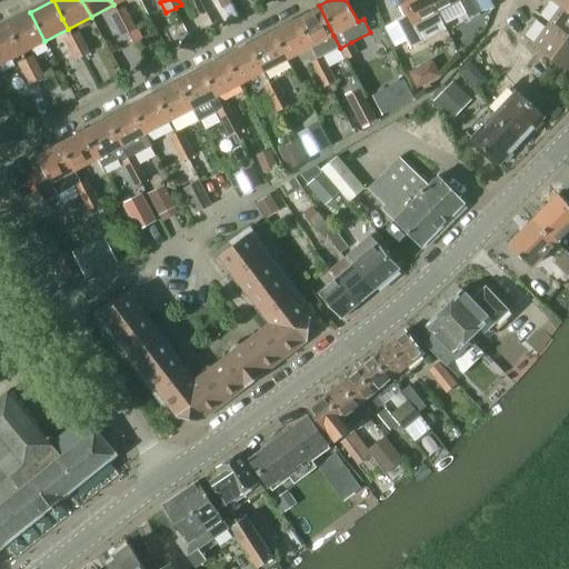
[(437,12),(429,0),(399,0),(407,15),(396,20),(410,49),(423,42),(418,32),(441,21),(437,12)]
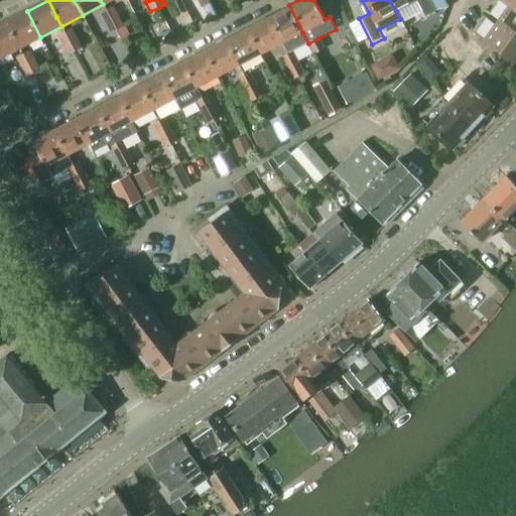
[(389,0),(396,11),(416,0),(425,16),(436,10),(430,0),(389,0)]
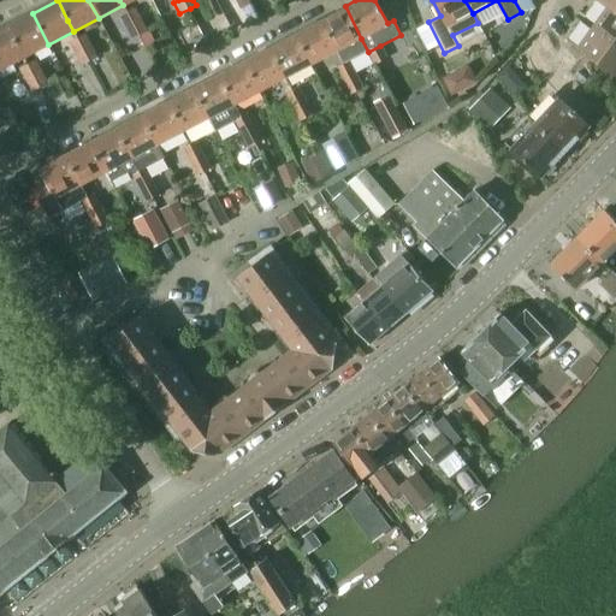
[(580,11),(576,16),(585,21),(615,43),(615,11),(600,0),(594,0),(585,15),(580,11)]
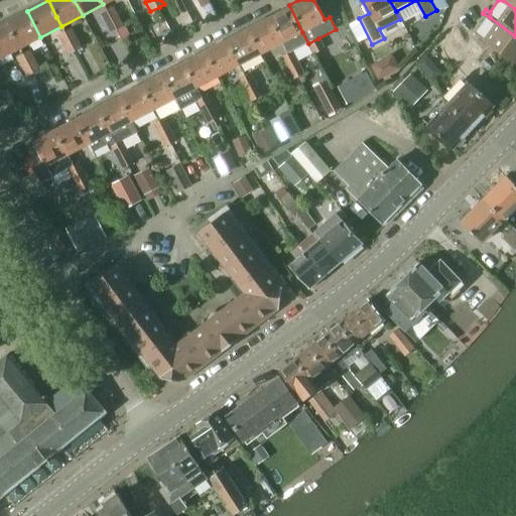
[(515,0),(503,0),(515,9),(515,0)]
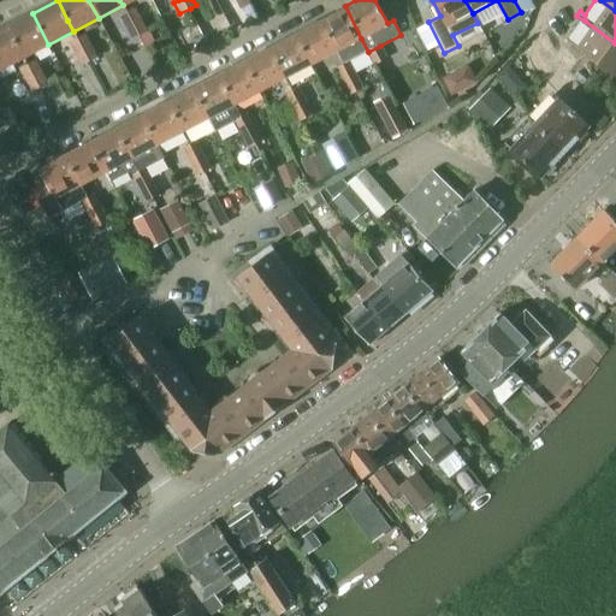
[(349,61),(368,51),(361,39),(345,6),(319,19),(336,52),(342,64),(349,61)]
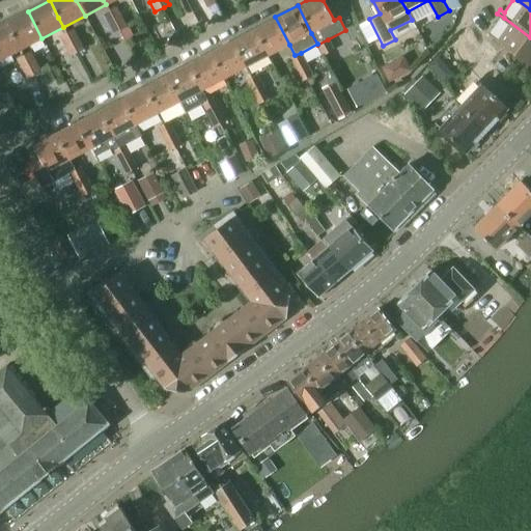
[(116,7),(102,15),(107,25),(121,18),(116,7)]
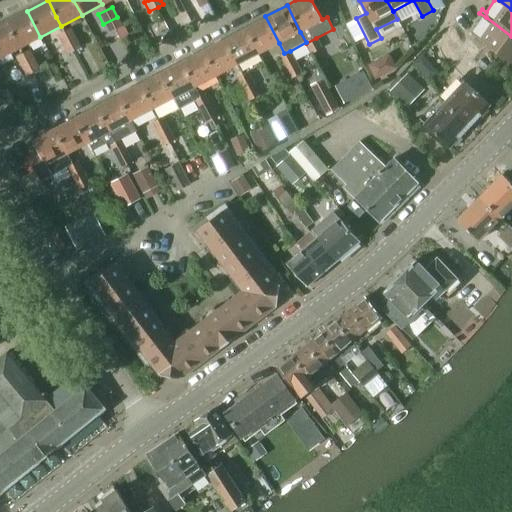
[(27,11),(6,22),(20,47),(40,37),(27,11)]
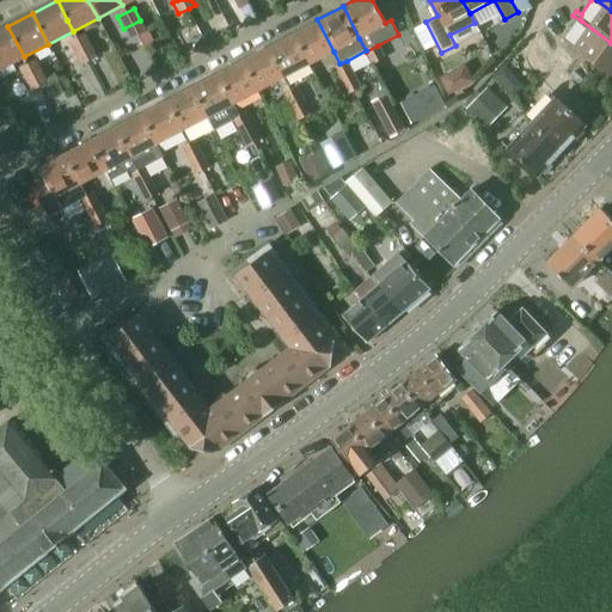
[(611,43),(581,20),(573,16),(570,18),(575,22),(562,40),(611,77),(611,43)]
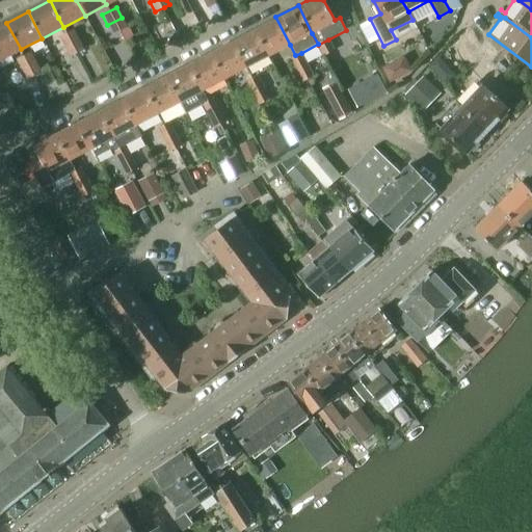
[(254,28),(268,56),(290,45),(275,17),(254,28)]
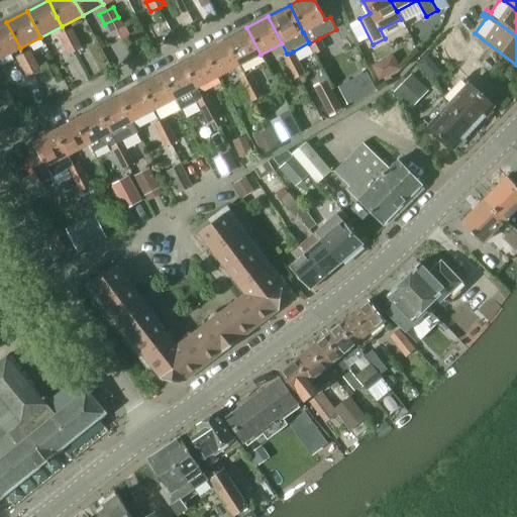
[(118,17),(104,24),(109,33),(117,29),(123,26),(118,17)]
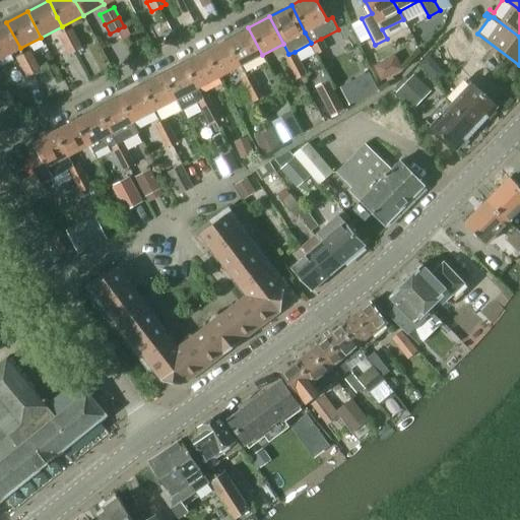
[(6,22),(0,25),(0,58),(20,48),(6,22)]
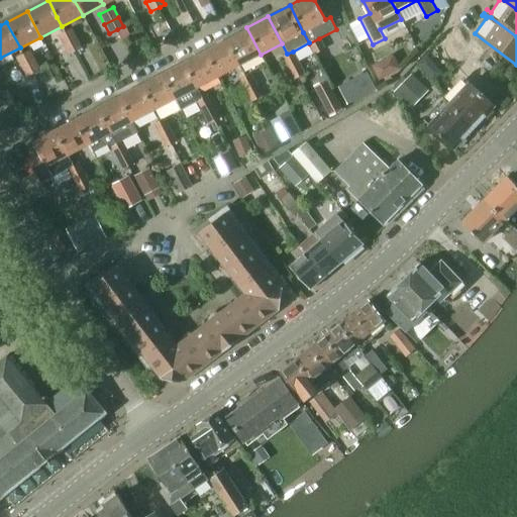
[(129,38),(123,26),(117,29),(123,42),(129,38)]
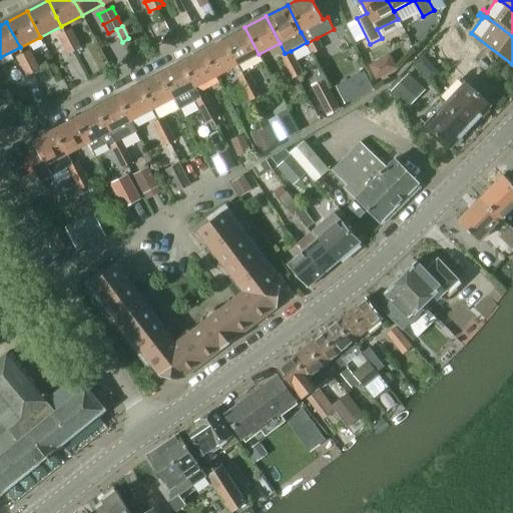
[(223,38),(237,65),(259,54),(244,27),(223,38)]
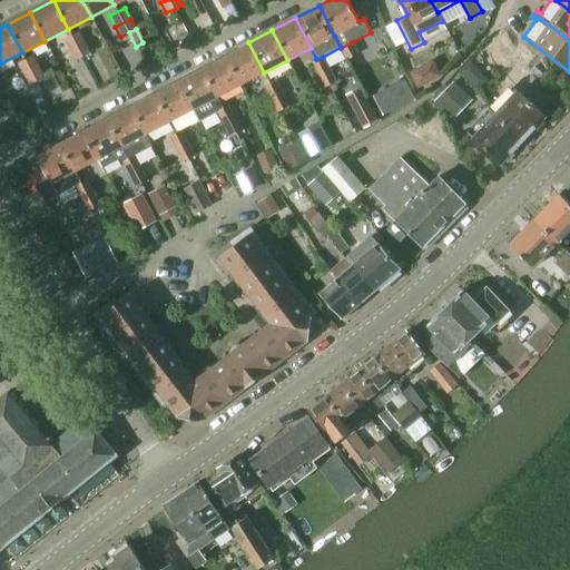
[(79,32),(64,40),(69,50),(85,42),(79,32)]
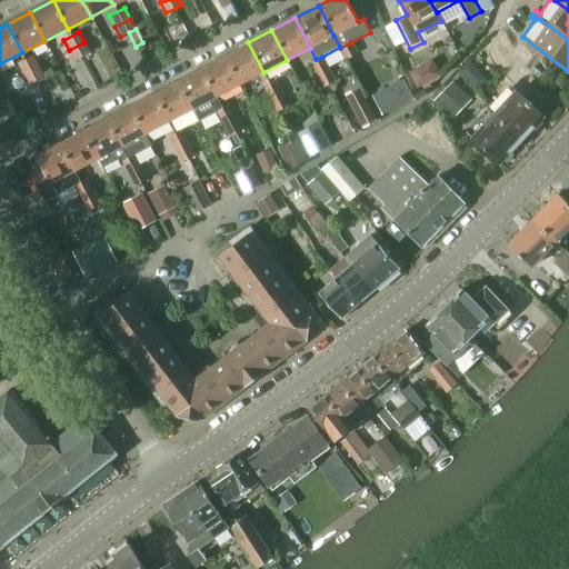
[(85,42),(69,50),(75,61),(90,53),(85,42)]
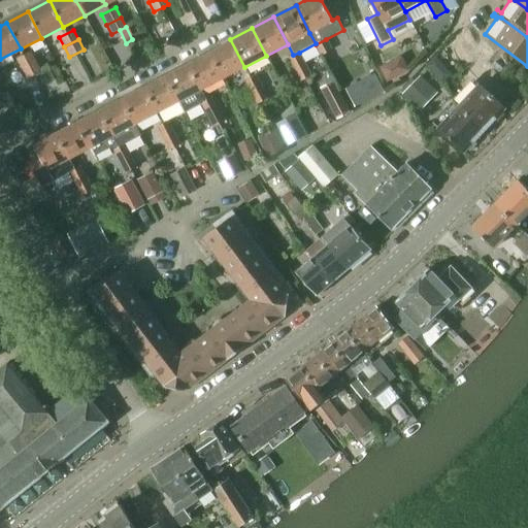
[(208,51),(222,78),(244,67),(230,39),(208,51)]
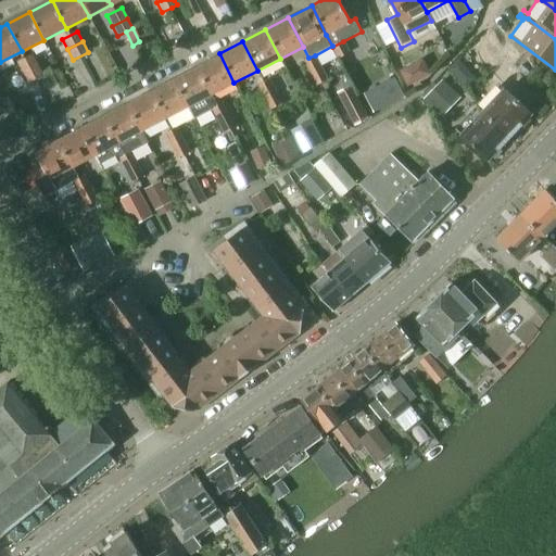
[(332,47),(339,59),(349,53),(343,41),(332,47)]
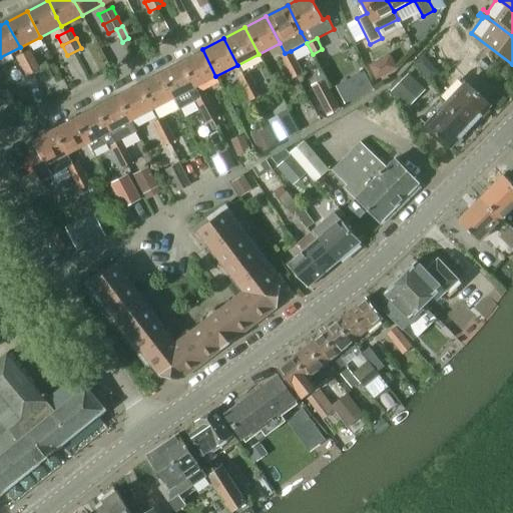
[(180,61),(194,87),(215,76),(202,49),(180,61)]
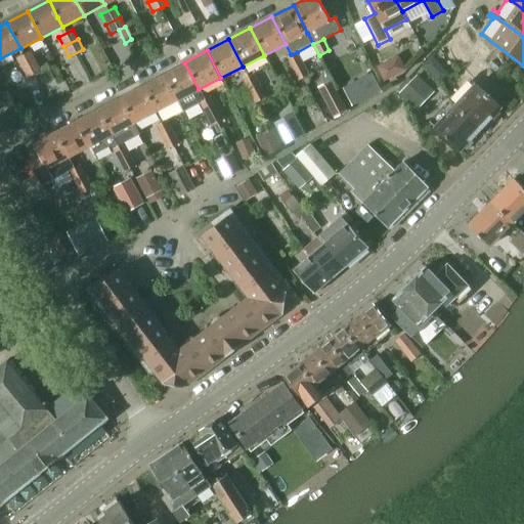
[(30,51),(16,58),(22,69),(35,61),(30,51)]
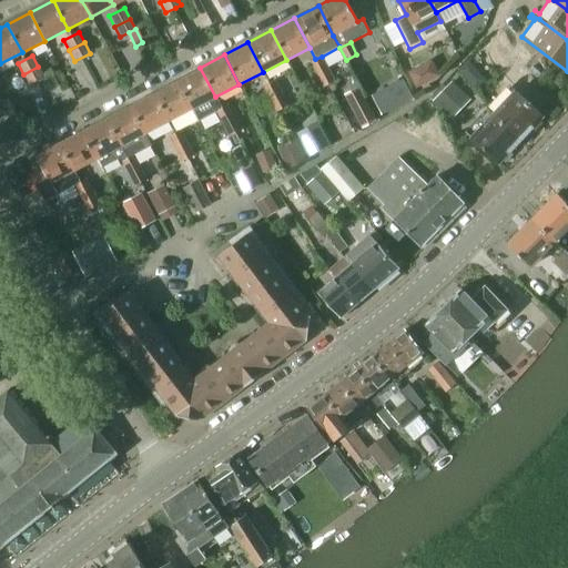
[(315,59),(310,62),(317,77),(323,73),(322,71),(327,68),(322,57),(315,59)]
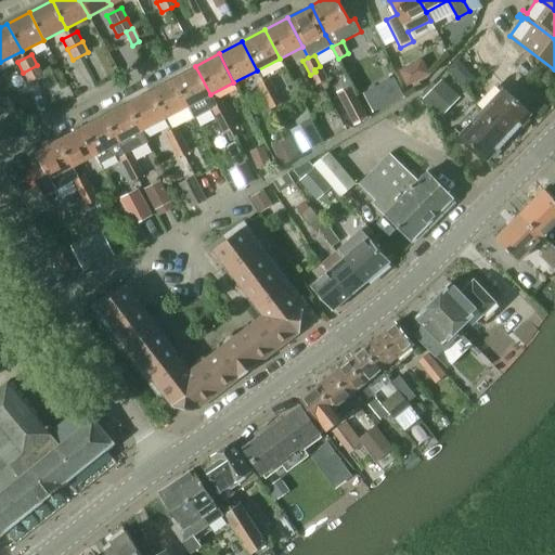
[(399,71),(407,86),(429,75),(422,59),(399,71)]
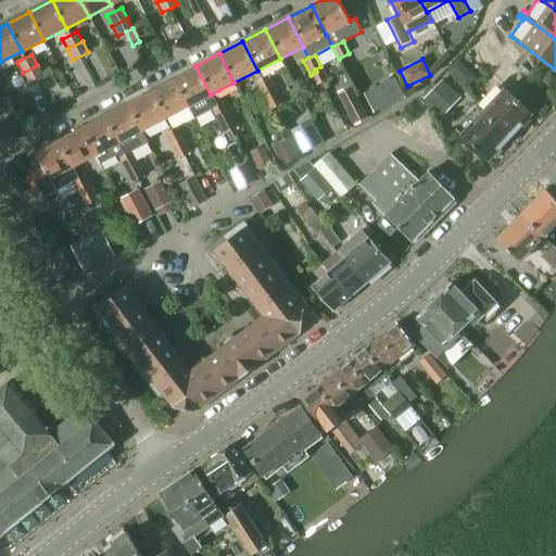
[(458,59),(447,68),(456,78),(463,72),(464,65),(458,59)]
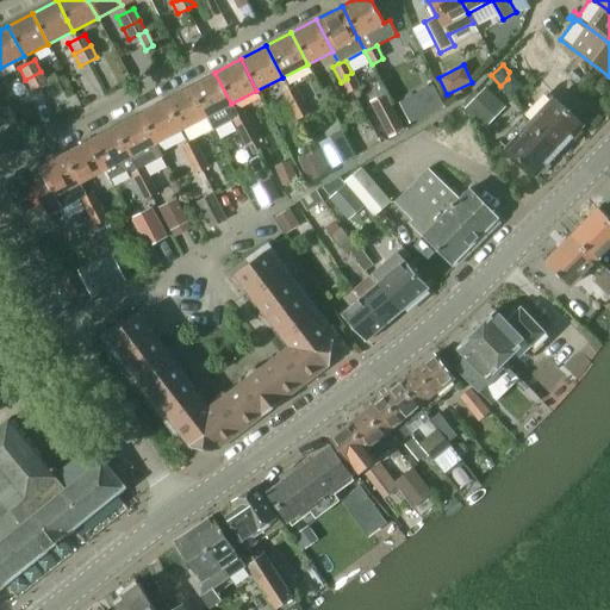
[(41,72),(25,80),(31,91),(47,82),(41,72)]
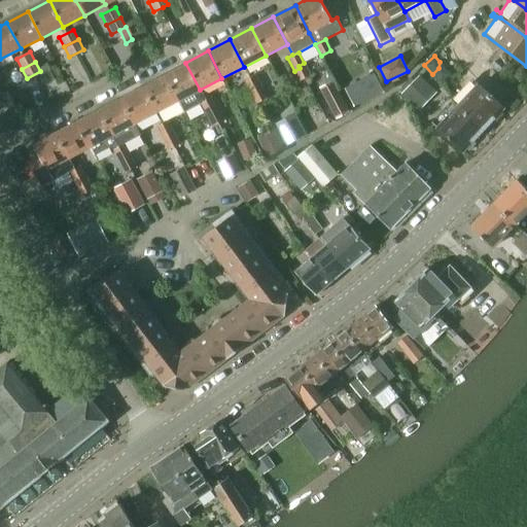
[(164,74),(178,101),(184,112),(196,106),(205,101),(200,90),(185,63),(164,74)]
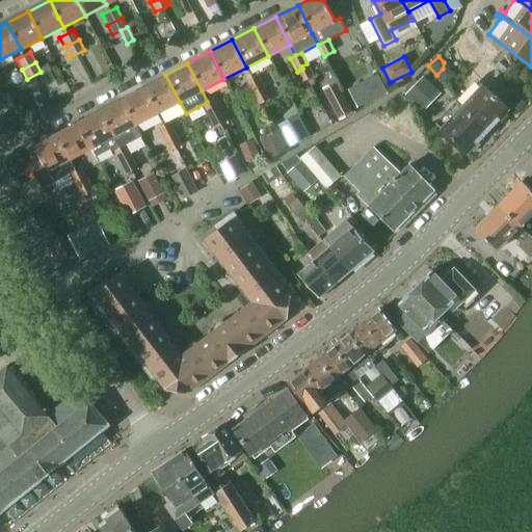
[(302,69),(297,72),(302,82),(313,77),(307,63),(301,67),(302,69)]
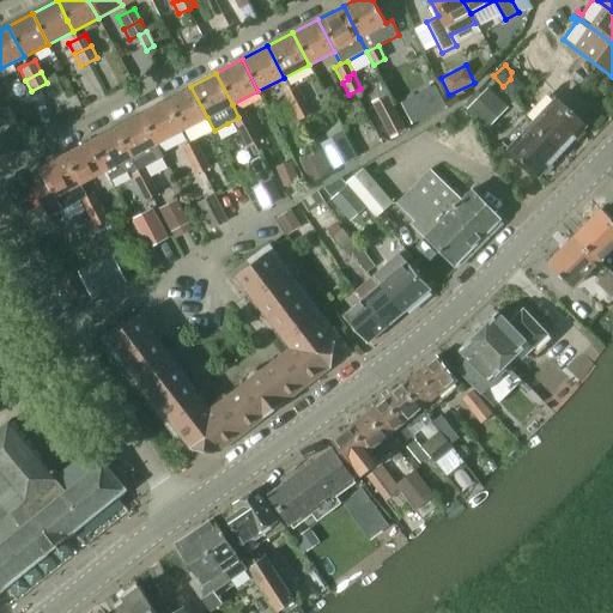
[(600,82),(590,73),(581,85),(590,93),(600,82)]
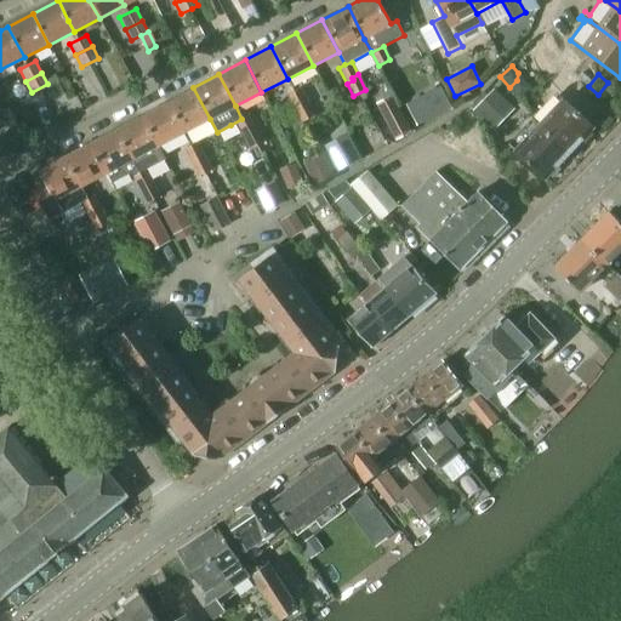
[(167,101),(184,132),(210,119),(193,87),(167,101)]
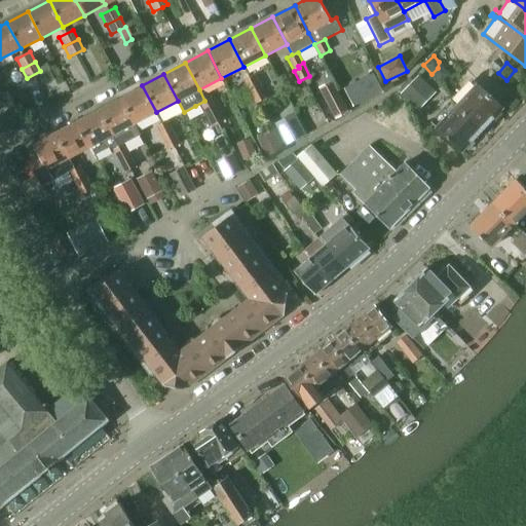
[(372,74),(361,80),(370,99),(382,92),(372,74)]
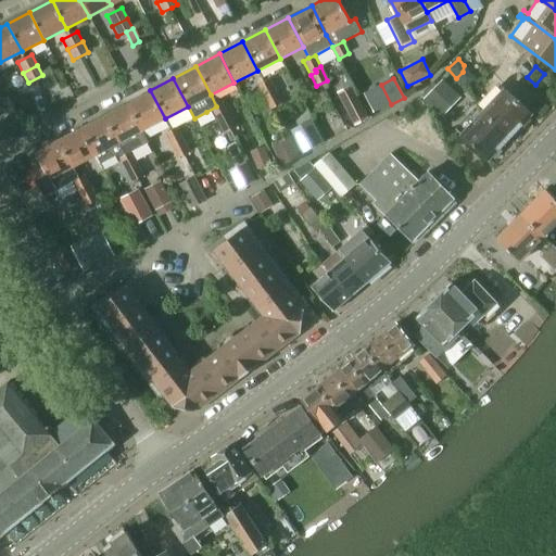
[(268,79),(257,85),(265,99),(270,96),(269,93),(274,90),(268,79)]
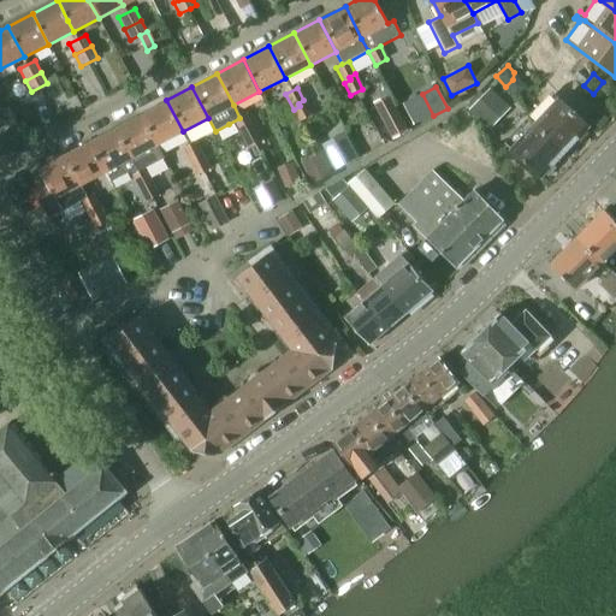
[(469,110),(468,111),(490,131),(511,108),(504,102),(490,88),(469,110)]
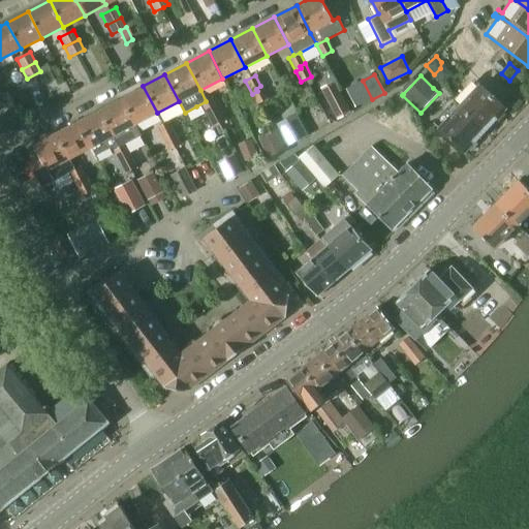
[(507,81),(502,87),(506,91),(507,91),(512,86),(510,84),(507,81)]
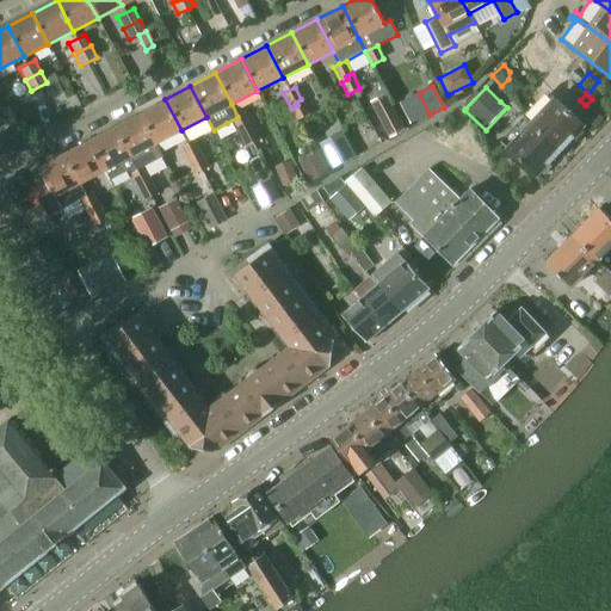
[(387,96),(371,104),(380,118),(381,121),(389,137),(390,139),(406,130),(405,129),(396,112),(394,110),(387,96)]
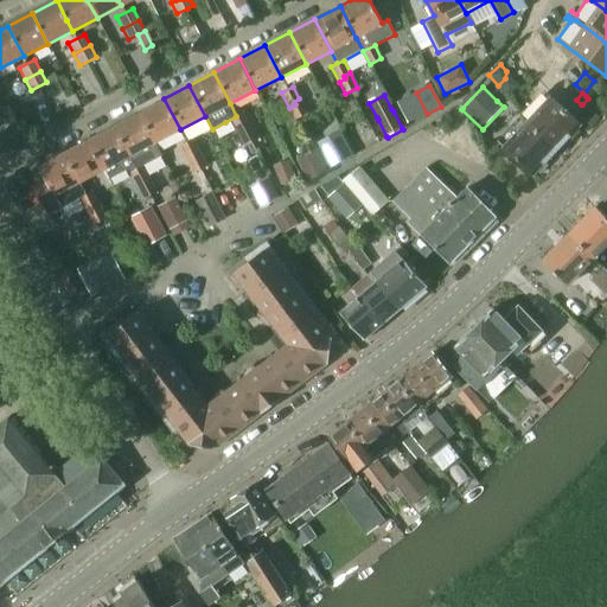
[(550,97),(528,122),(557,151),(580,126),(573,119),(550,97)]
